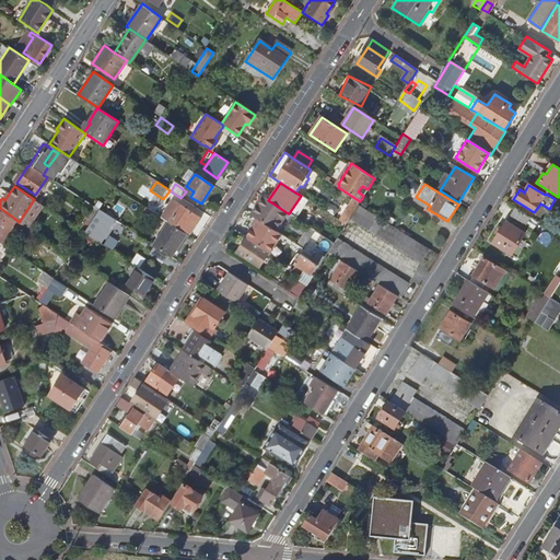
[(275,232),(288,213),(268,200),(263,197),(251,216),(258,220),(275,232)]
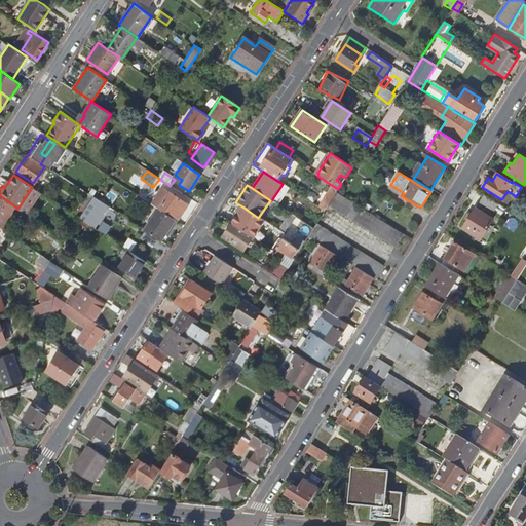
[(333,186),(318,208),(325,211),(328,205),(336,193),(338,189),(333,186)]
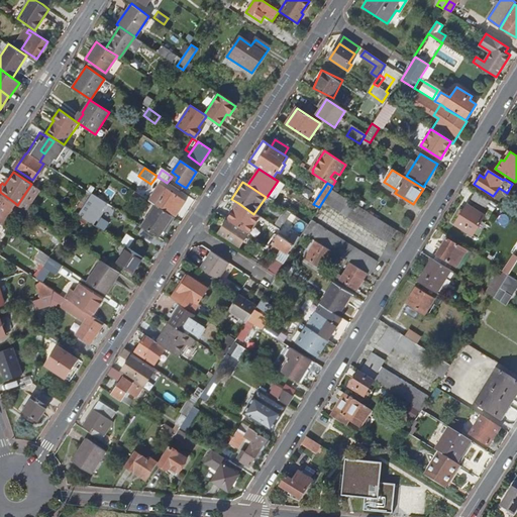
[(184,202),(159,186),(147,201),(154,205),(165,212),(166,211),(174,217),(184,202)]
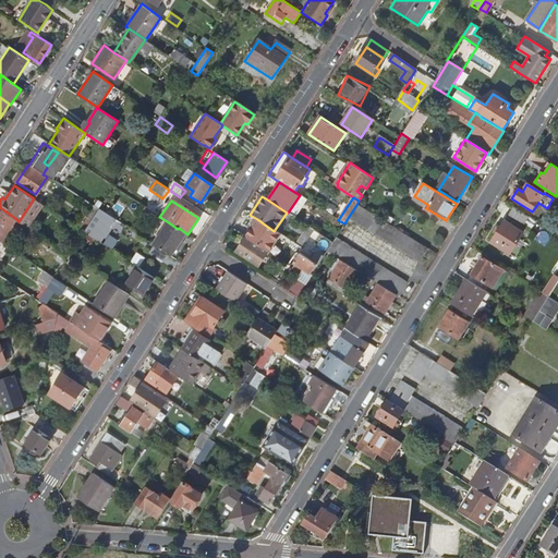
[(420,263),(428,249),(356,205),(348,218),(420,263)]
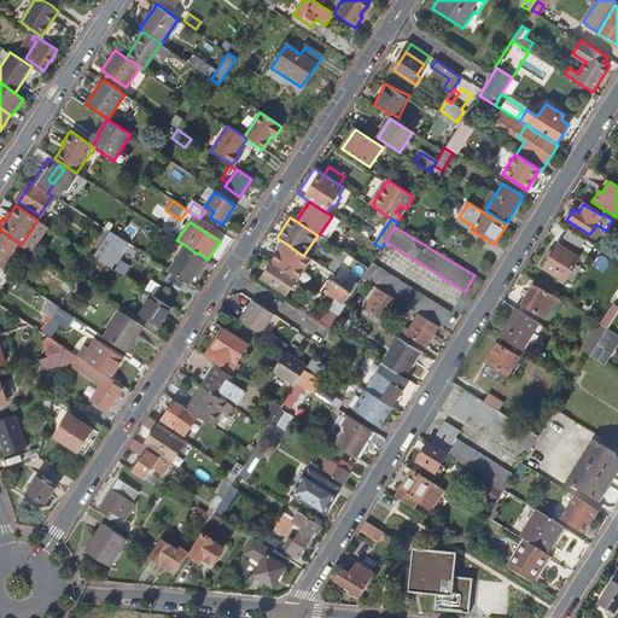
[(0,267),(1,268),(18,243),(0,229),(0,267)]
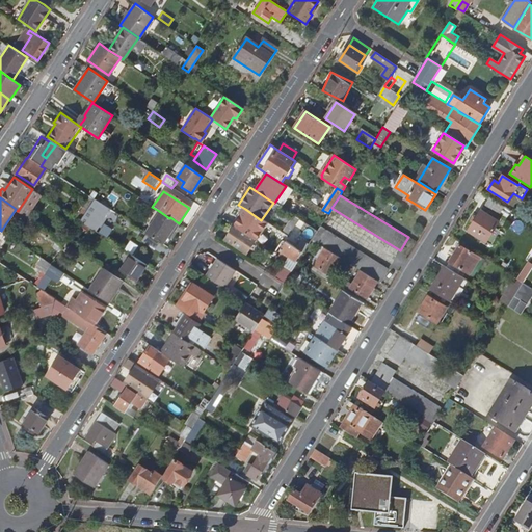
[(102,204),(95,198),(82,217),(79,221),(80,221),(95,231),(109,209),(103,205),(102,204)]
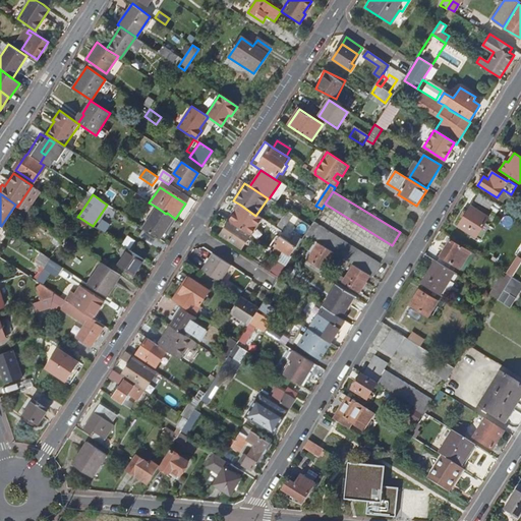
[(474,201),(485,208),(488,203),(477,195),(474,201)]
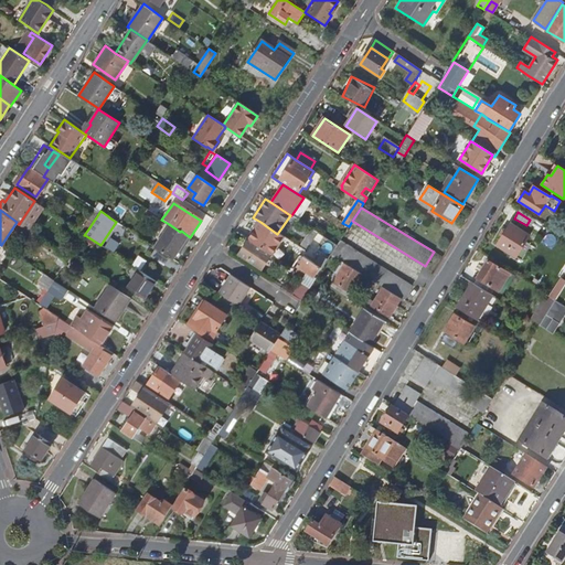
[(260,222),(248,241),(268,254),(272,256),(284,237),(277,234),(260,222)]
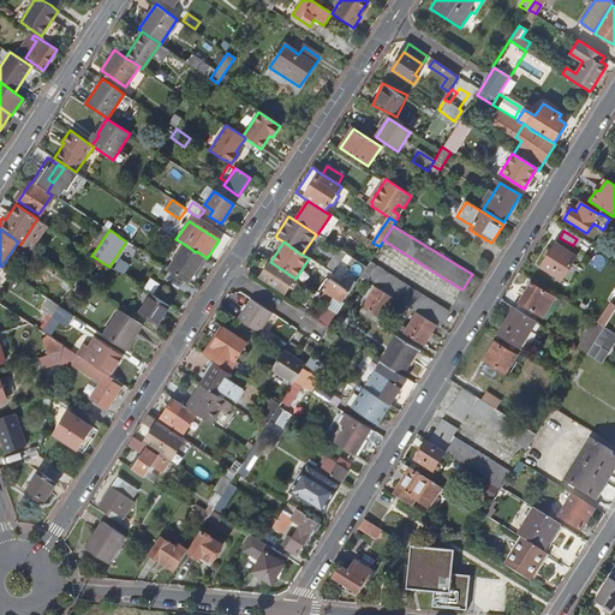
[(204,258),(196,252),(184,244),(168,269),(187,282),(204,258)]
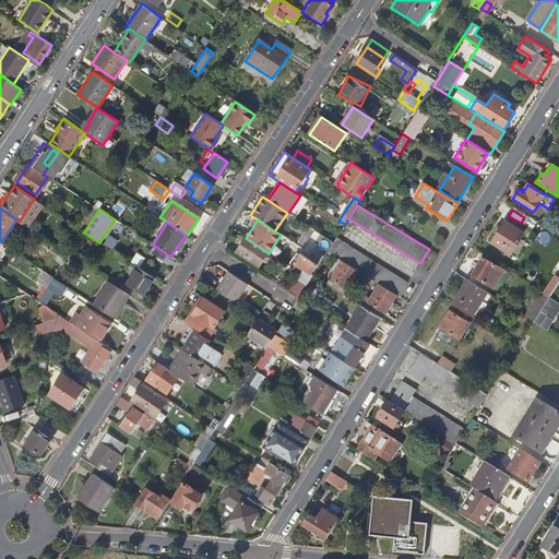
[(504,222),(501,226),(497,234),(491,242),(511,254),(523,235),(504,222)]
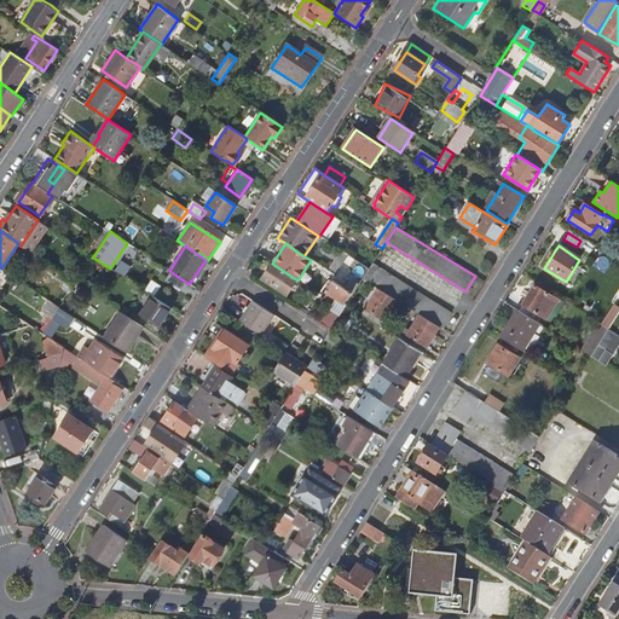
[(358,270),(362,265),(348,255),(341,266),(335,277),(341,281),(351,265),(358,270)]
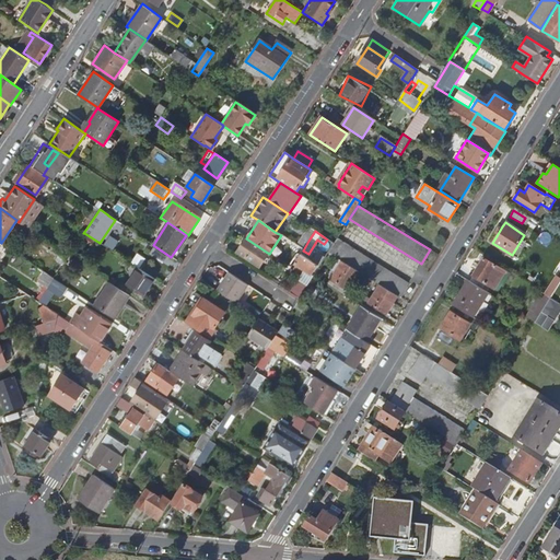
[(81,240),(89,245),(92,241),(84,235),(81,240)]
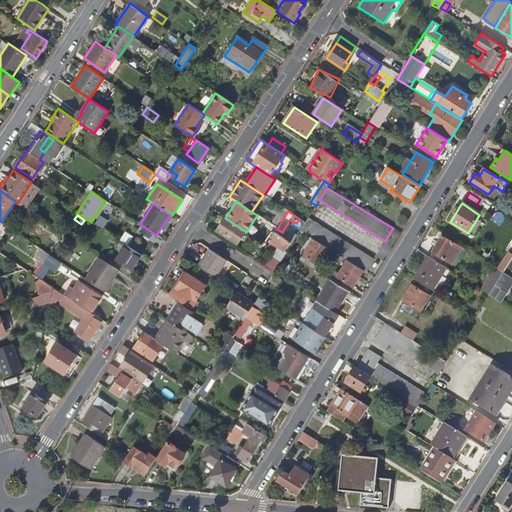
[(277,217),(272,225),(277,229),(282,220),(277,217)]
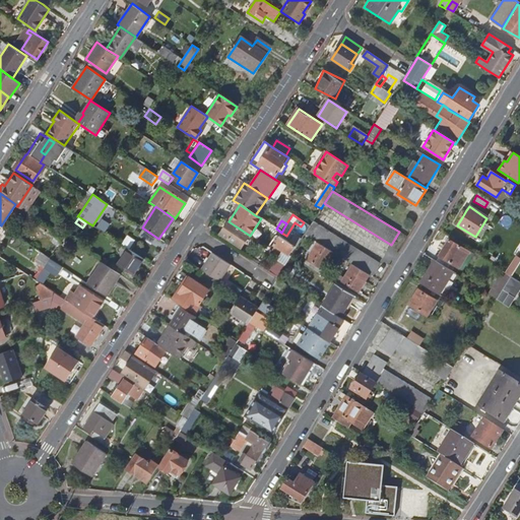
[(241,248),(250,236),(247,234),(229,221),(220,235),(241,248)]
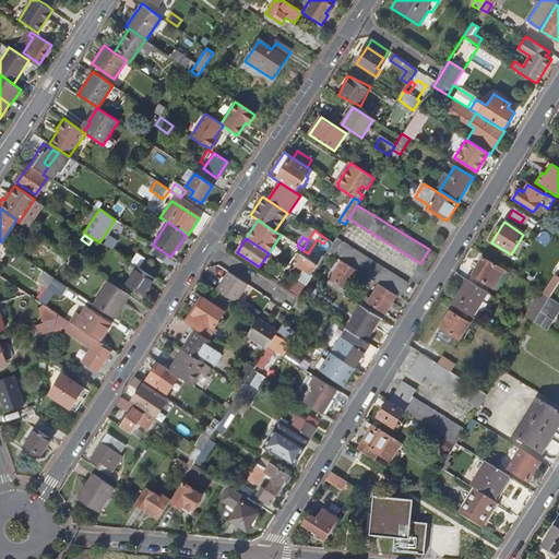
[(321,248),(328,252),(333,242),(326,239),(323,244),(321,248)]
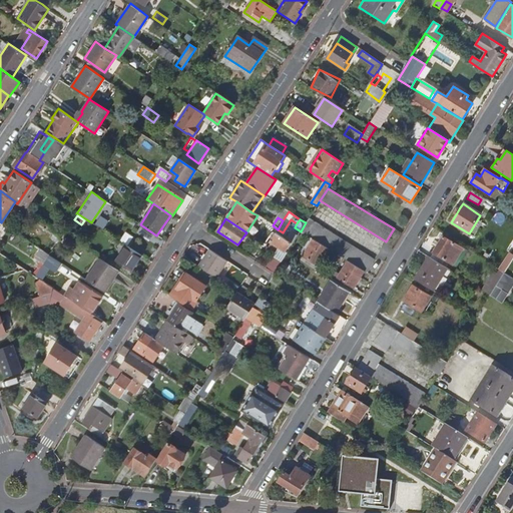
[(374,261),(308,219),(306,222),(301,231),(300,231),(313,239),(329,249),(337,254),(348,262),(364,271),(366,273),(374,261)]
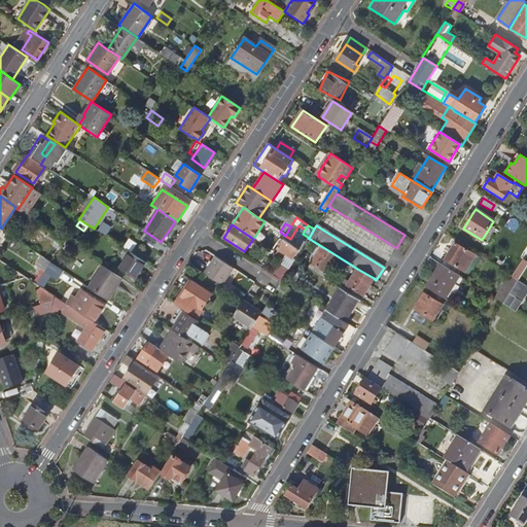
[(53,245),(58,250),(65,240),(59,236),(53,245)]
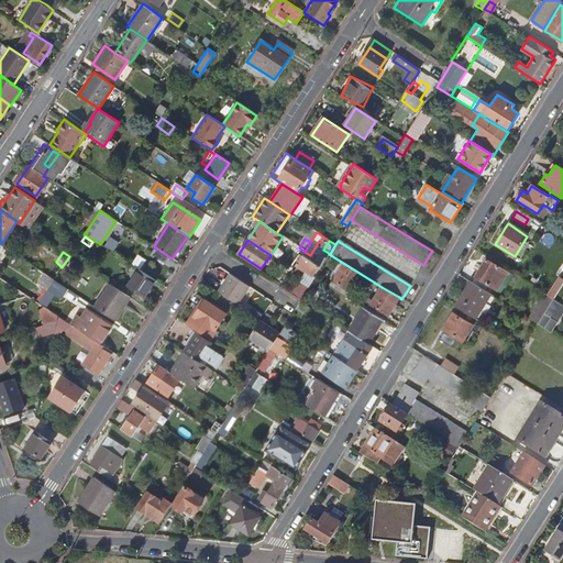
[(312,276),(318,267),(301,256),(295,265),(297,267),(295,271),(302,276),(306,272),(312,276)]
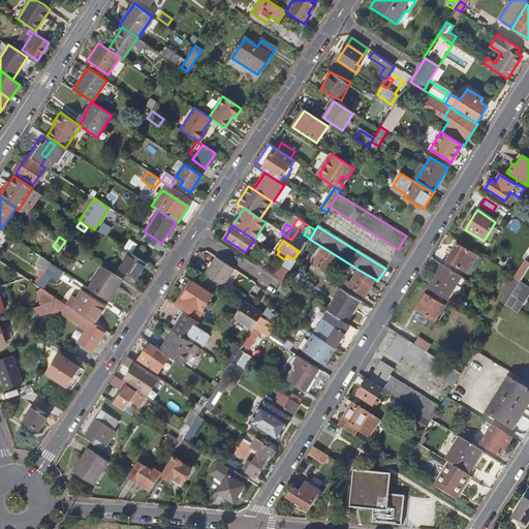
[(122,250),(128,253),(129,254),(133,247),(127,243),(122,250)]
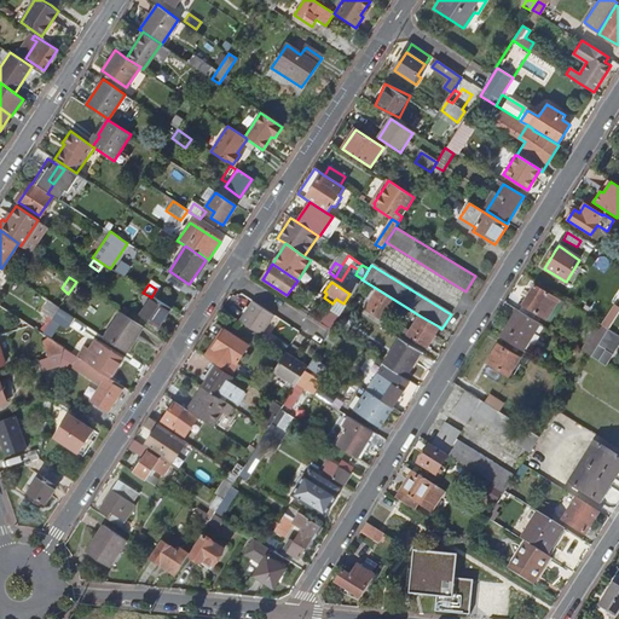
[(522,305),(545,319),(557,300),(533,285),(522,305)]
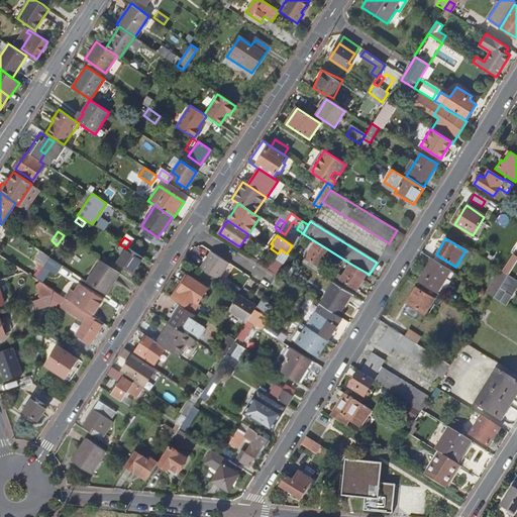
[(317,273),(331,251),(315,241),(301,264),(317,273)]
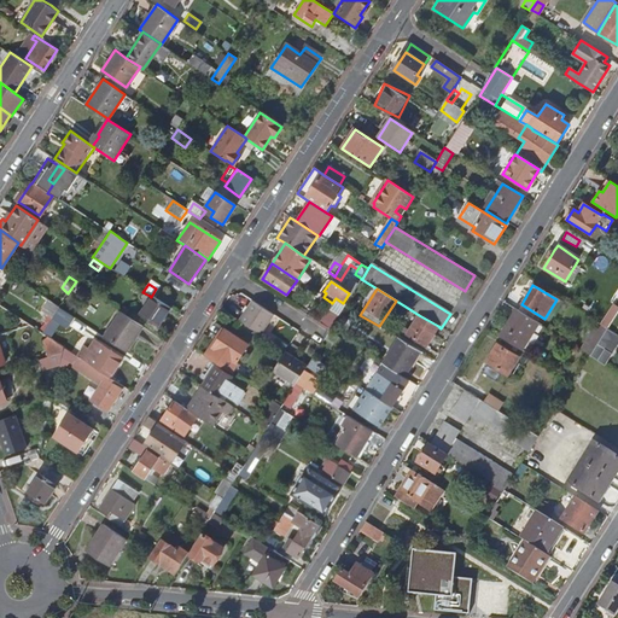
[(156,327),(169,309),(151,297),(150,296),(136,315),(156,327)]
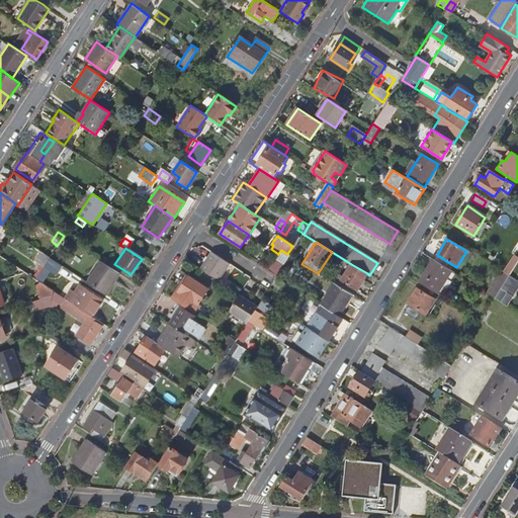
[(212,253),(202,270),(221,281),(231,265),(212,253)]
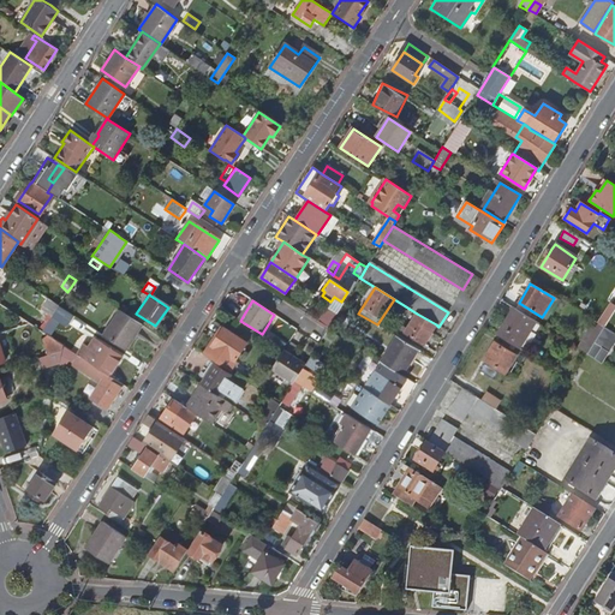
[(608,326),(614,305),(614,303),(609,302),(601,322),(608,326)]
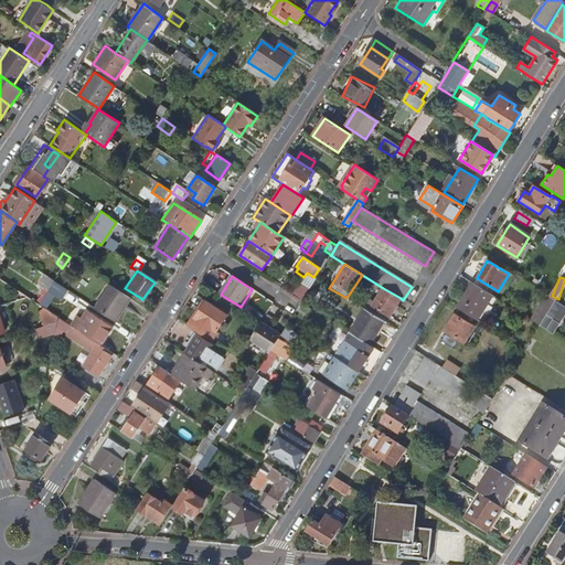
[(300,284),(292,296),(301,301),(309,289),(300,284)]
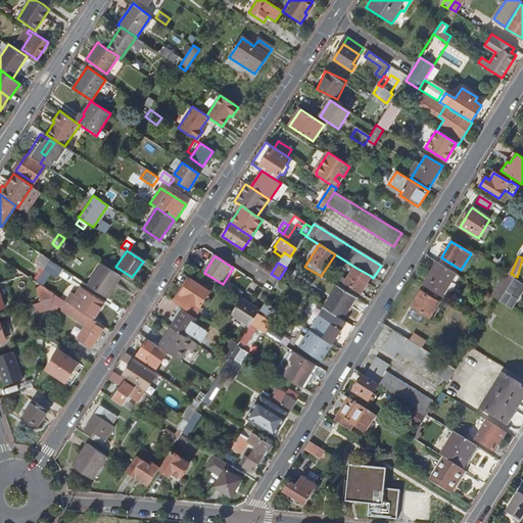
[(428,278),(423,285),(445,299),(460,276),(438,263),(429,278),(428,278)]
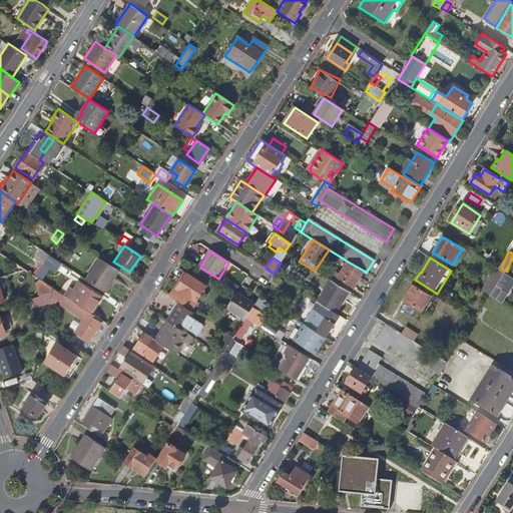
[(113,278),(118,272),(100,260),(85,281),(101,291),(111,277),(113,278)]
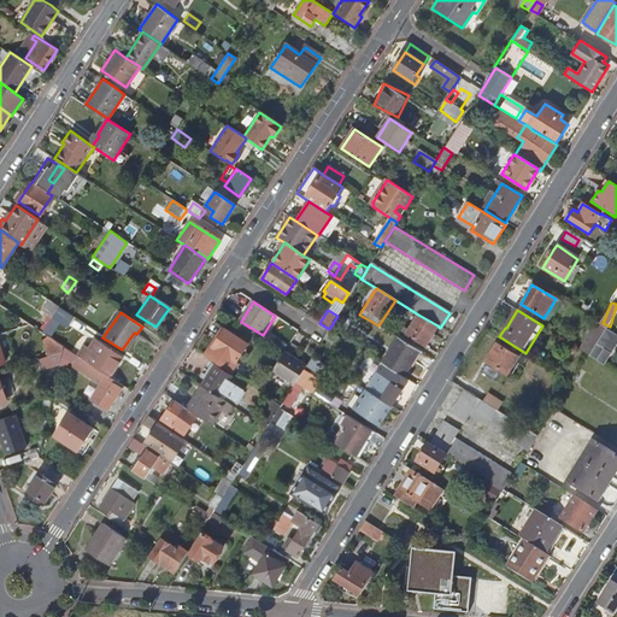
[(425,347),(438,325),(418,315),(405,335),(425,347)]
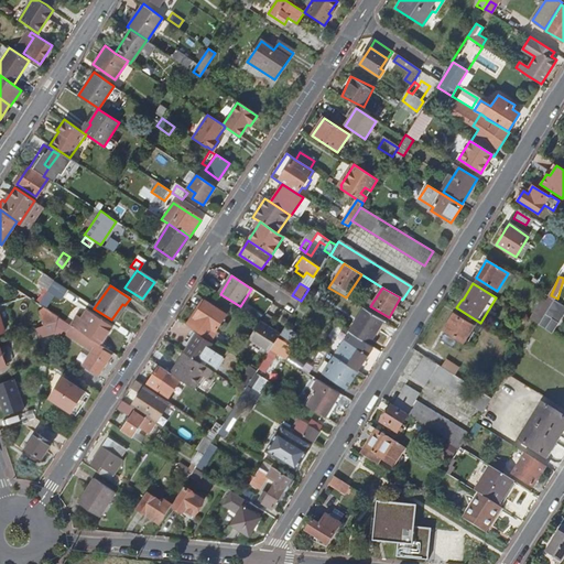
[(317,292),(311,289),(306,296),(312,300),(317,292)]
